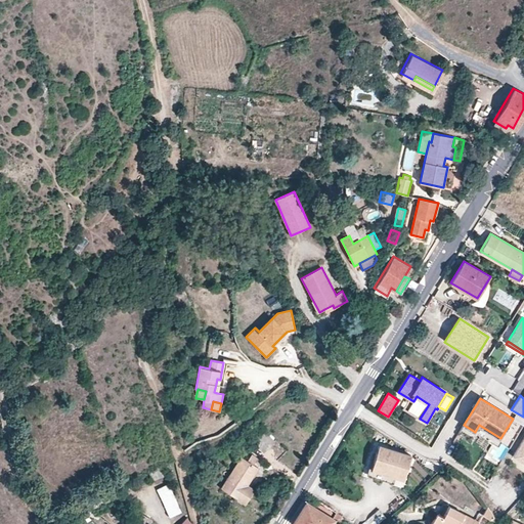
[(275,441),(265,431),(254,443),(264,452),(275,441)]
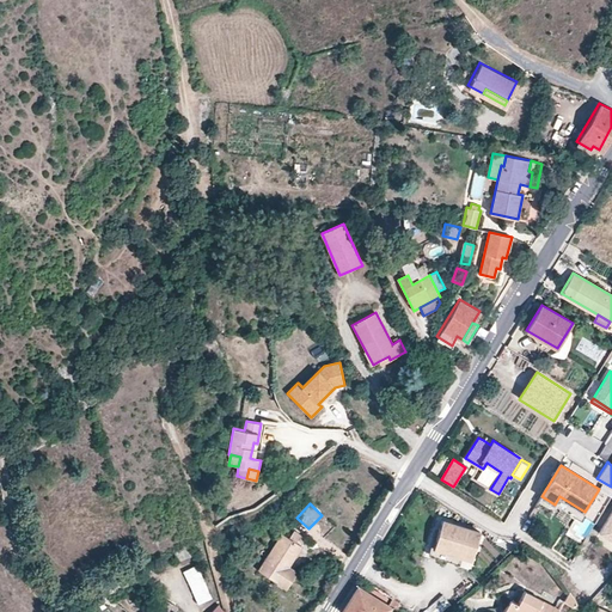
[(611,513),(599,533),(611,540),(611,513)]
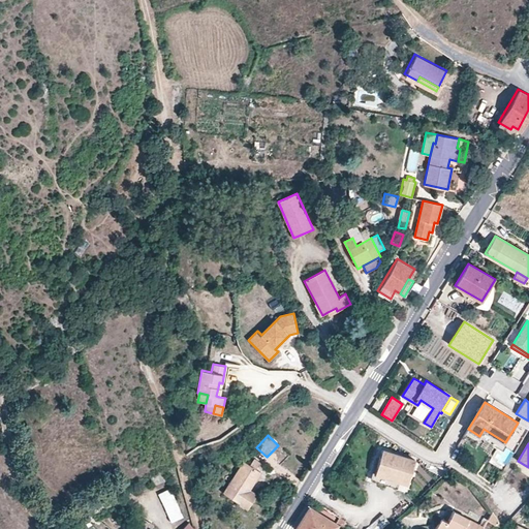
[(407,485),(415,460),(382,449),(375,474),(407,485)]
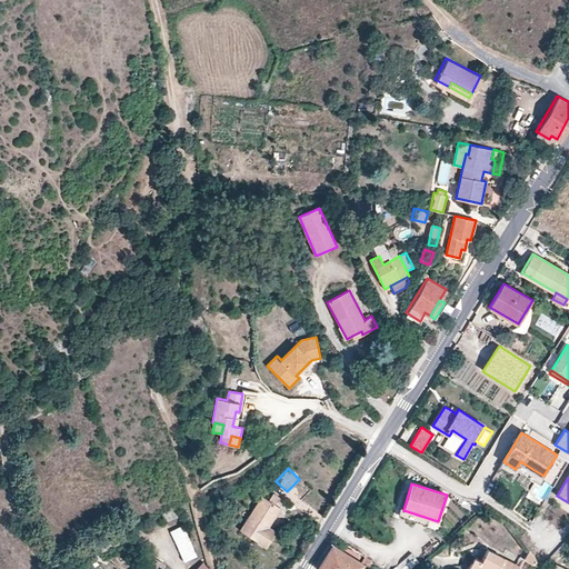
[(269,526),(281,508),(262,496),(240,530),(266,547),(277,531),(269,526)]
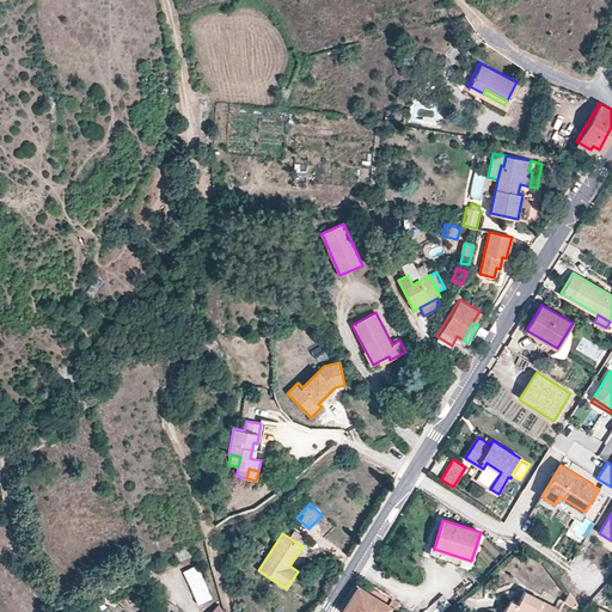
[(191,556),(187,545),(173,550),(178,561),(191,556)]
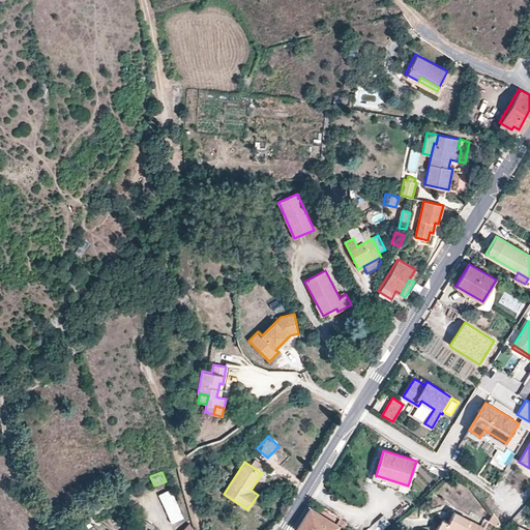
[(183,518),(170,490),(158,495),(172,523),(183,518)]
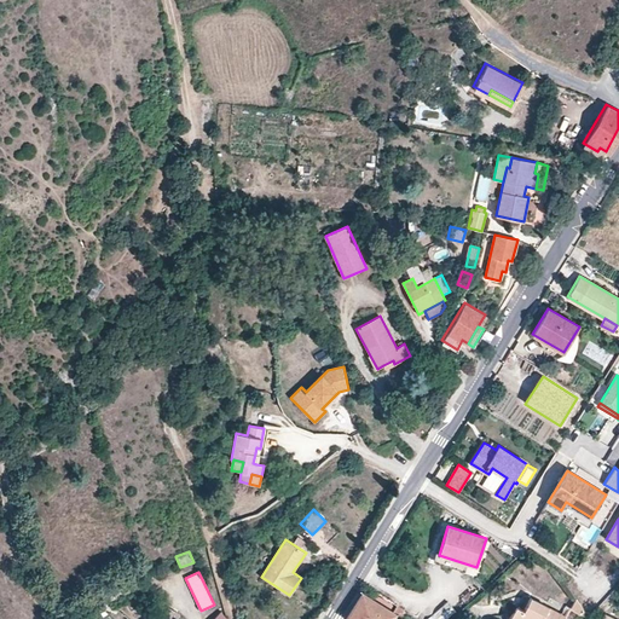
[(394,618),(393,618),(395,613),(363,593),(347,618),(394,618)]
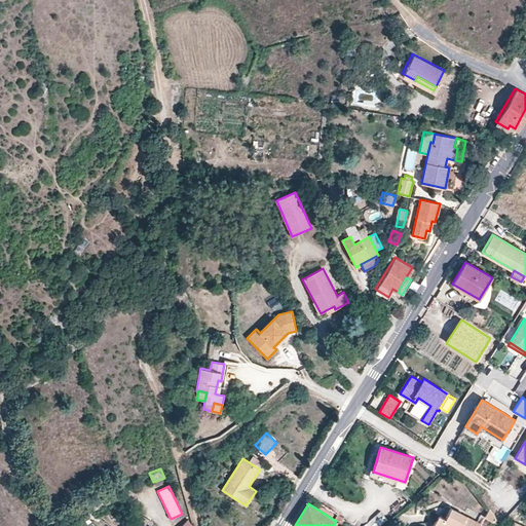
[(479,525),(481,524),(451,508),(445,519),(439,515),(433,525),(479,525)]
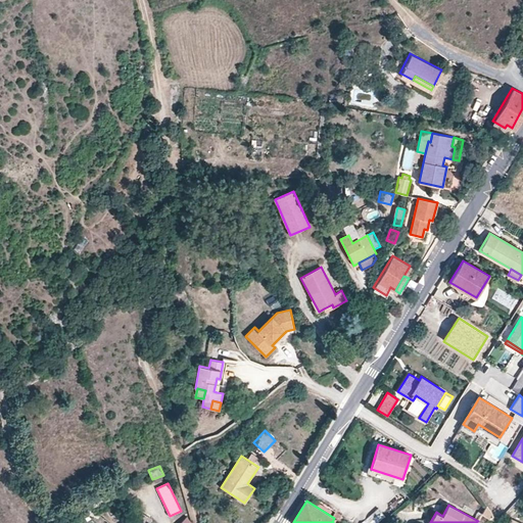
[(376,522),(385,516),(378,508),(359,522),(376,522)]
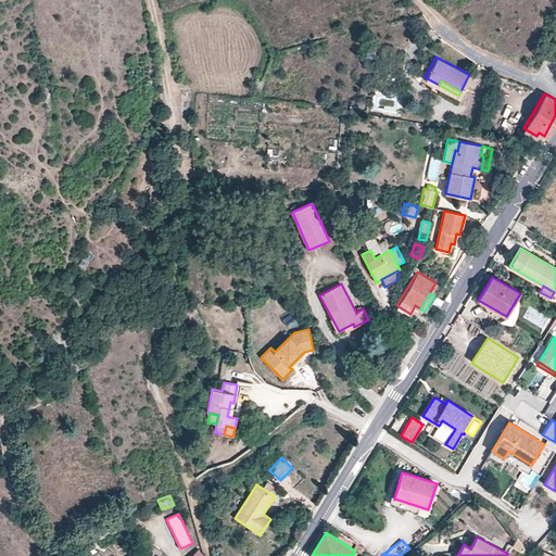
[(158,555),(161,552),(150,545),(147,553),(152,555),(158,555)]
